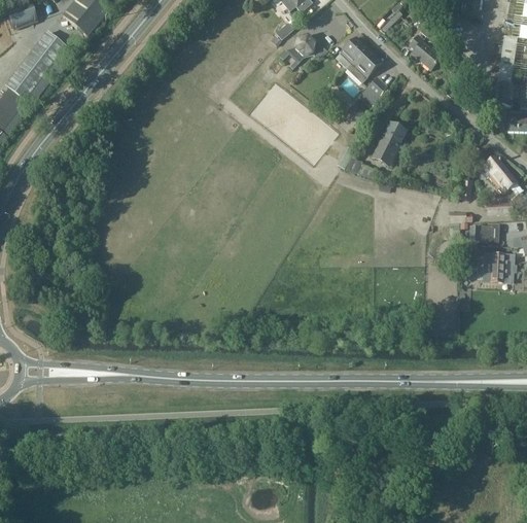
[(75,0),(63,14),(89,36),(112,7),(103,0),(75,0)]
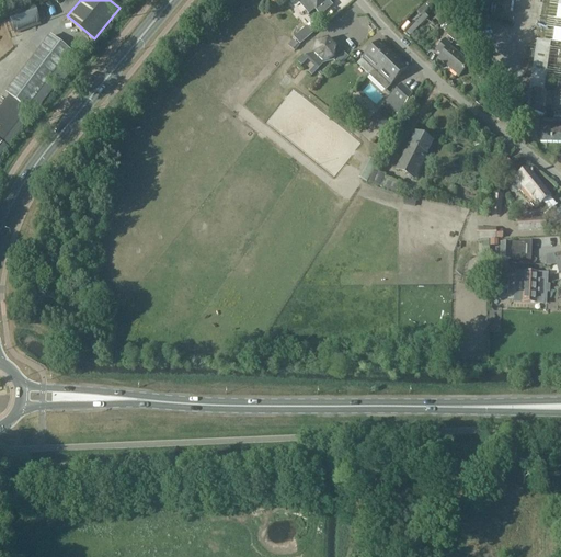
[(299,0),(309,11),(315,6),(321,12),(332,2),(330,0),(299,0)]
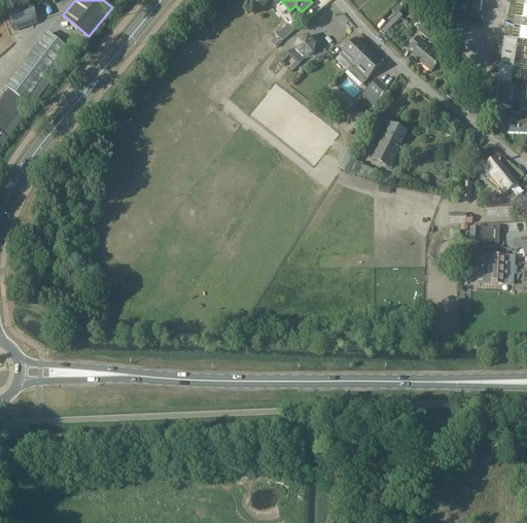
[(8,9),(14,26),(37,19),(31,1),(8,9)]
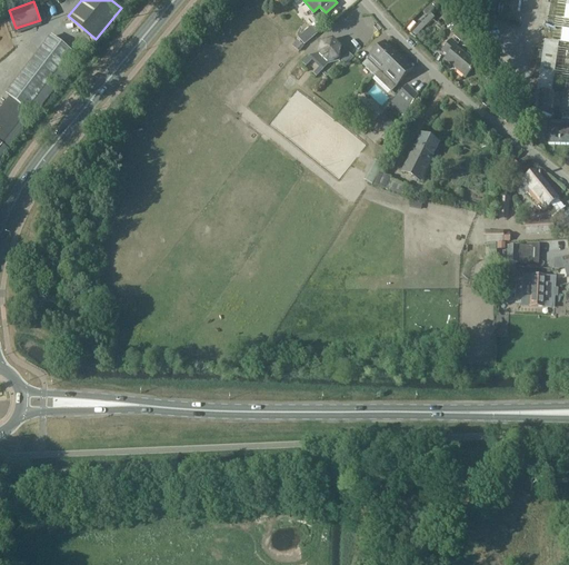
[(498,38),(499,38),(491,18),(491,19),(482,22),(490,41),(498,38)]
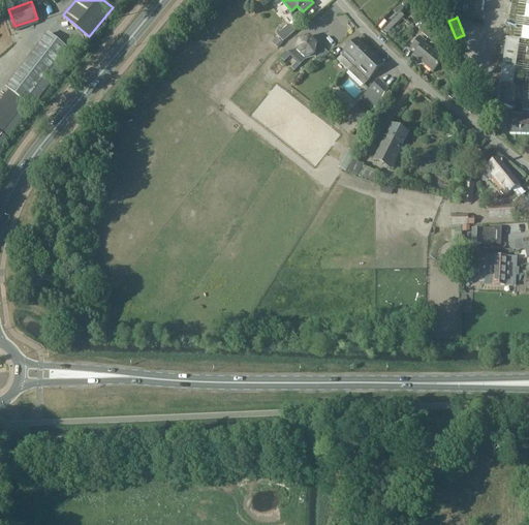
[(0,132),(64,49),(65,49),(67,48),(66,47),(66,45),(48,31),(6,85),(9,87),(0,98),(0,132)]
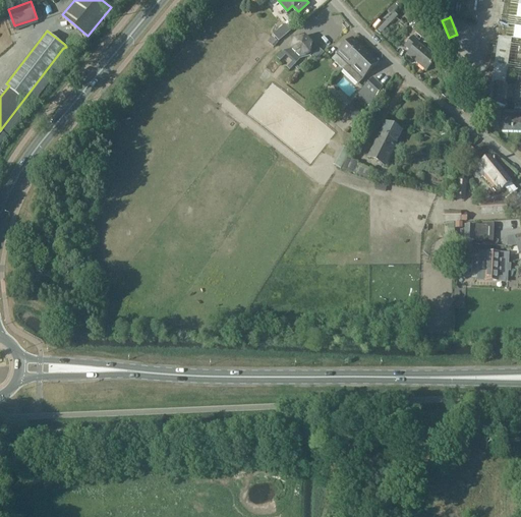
[(413,33),(405,43),(410,47),(407,51),(426,67),(437,55),(417,40),(419,37),(413,33)]
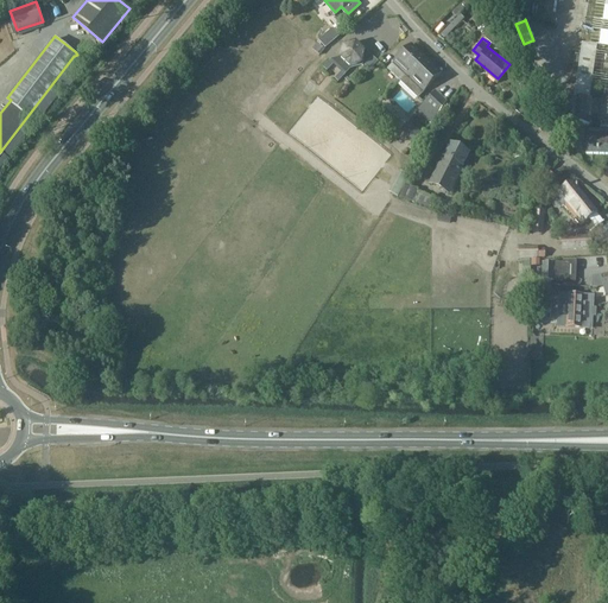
[(330,56),(323,64),(327,68),(334,59),(342,67),(334,75),(337,78),(346,70),(344,69),(349,63),(361,61),(363,49),(355,40),(343,43),(341,55),(333,57),(330,56)]
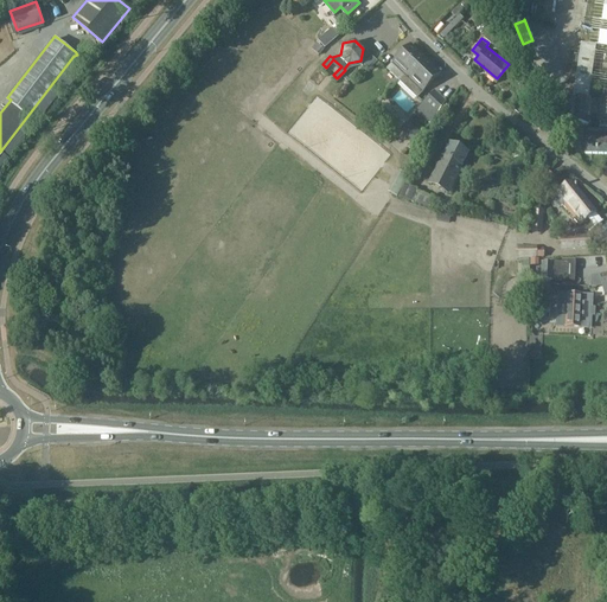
[(587,91),(595,43),(581,40),(573,95),(572,95),(570,104),(569,120),(588,121),(589,96),(587,96),(587,91)]
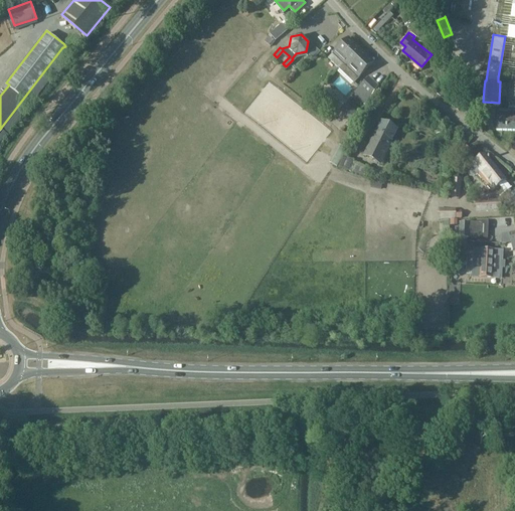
[(341,67),(361,47),(348,35),(329,55),(341,67)]
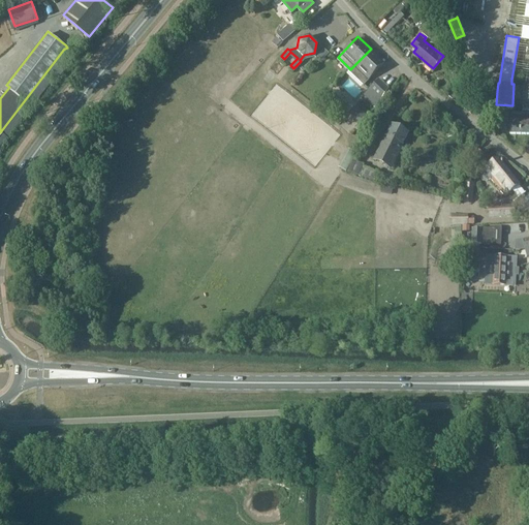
[(383,61),(371,49),(350,69),(364,82),(383,61)]
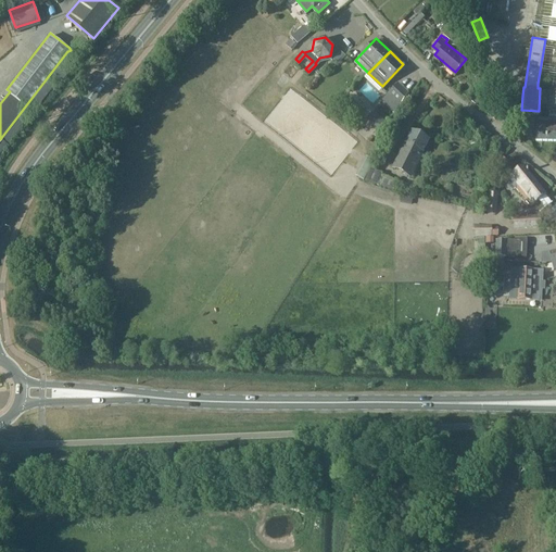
[(399,80),(388,91),(400,102),(408,90),(399,80)]
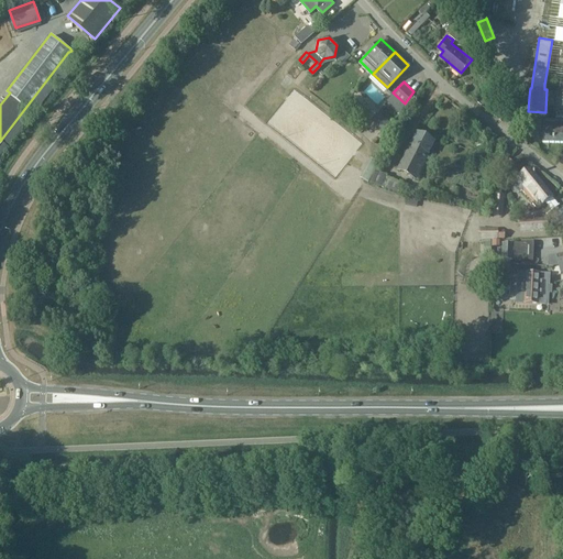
[(562,140),(562,118),(543,118),(543,139),(562,140)]
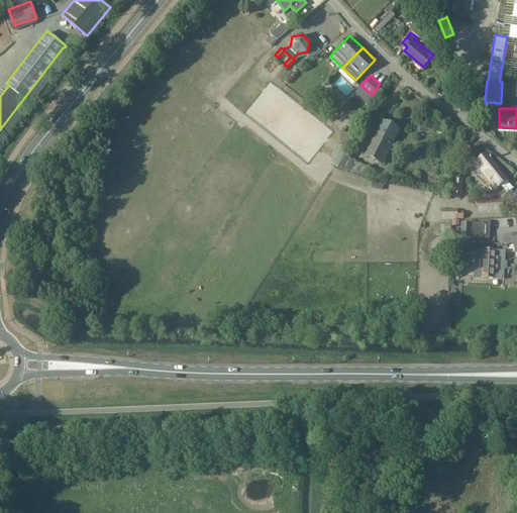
[(375,135),(367,151),(382,159),(392,138),(398,127),(383,120),(378,131),(375,129),(373,134),(375,135)]
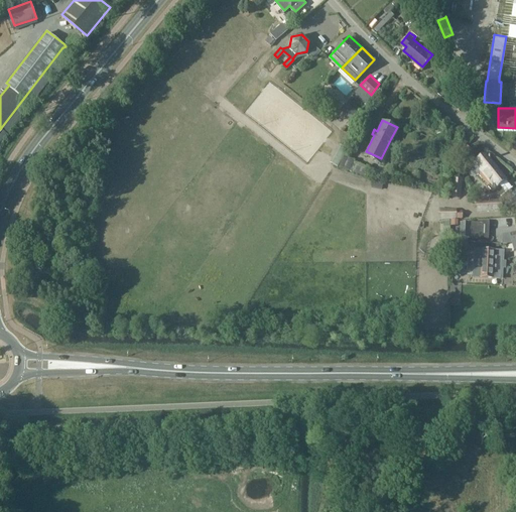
[(469,152),(473,148),(468,142),(464,146),(461,148),(458,151),(464,157),(469,152)]
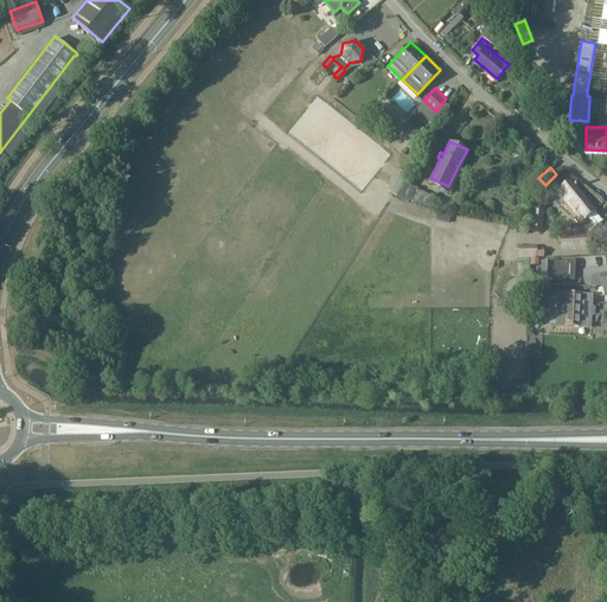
[(572,178),(557,189),(566,198),(563,200),(579,222),(595,209),(572,178)]
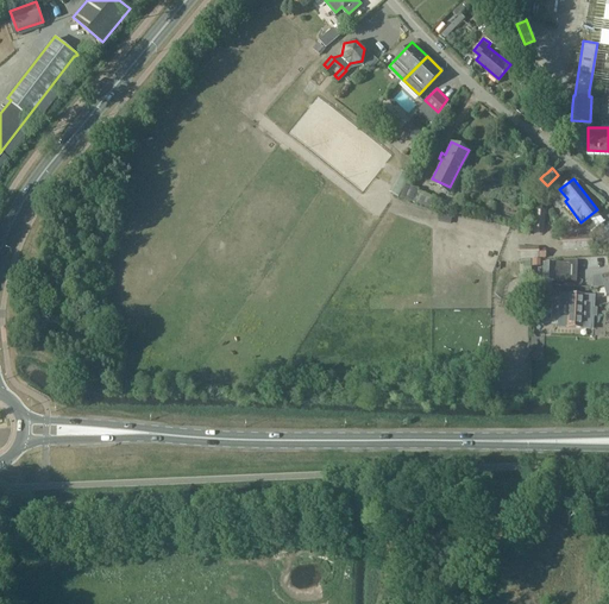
[(416,187),(412,199),(429,205),(433,195),(416,187)]
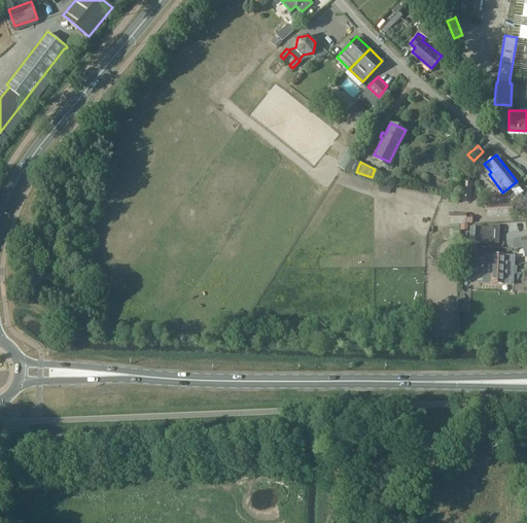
[(469,199),(471,180),(462,179),(460,197),(469,199)]
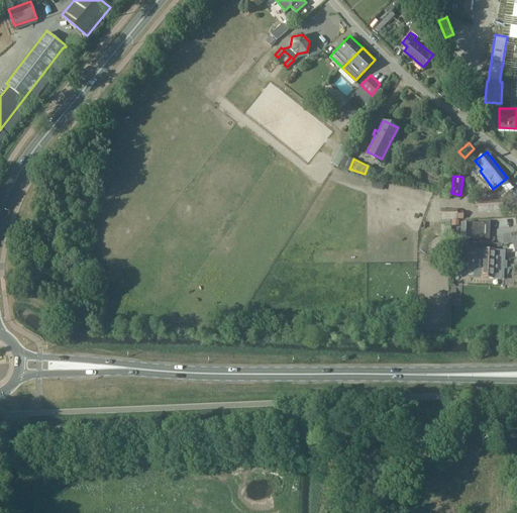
[(501,198),(480,200),(481,209),(502,207),(501,198)]
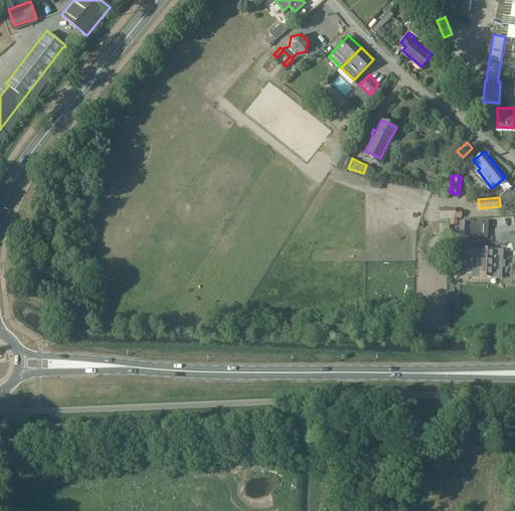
[(469,234),(469,222),(469,220),(460,219),(459,233),(469,234)]
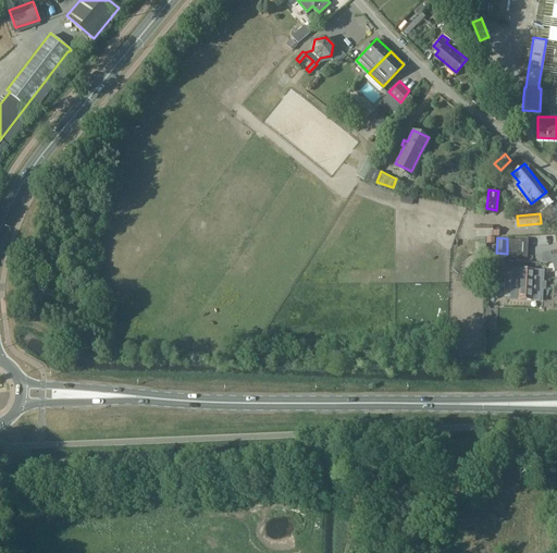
[(512,267),(510,296),(516,296),(541,297),(541,286),(545,286),(545,280),(542,280),(542,269),(518,267),(512,267)]
